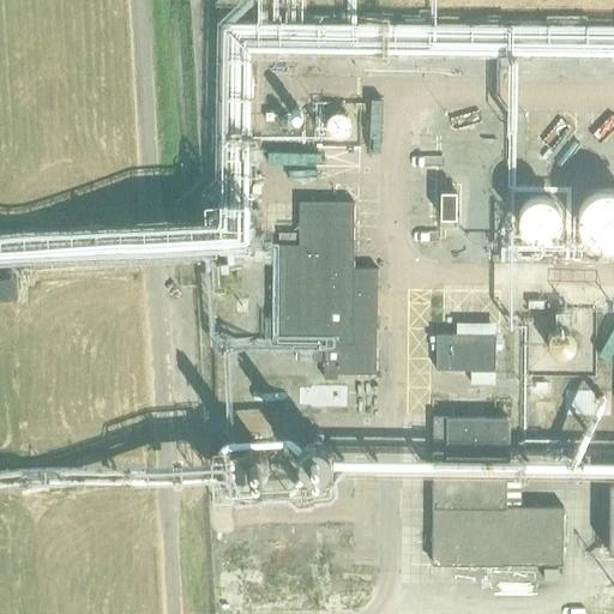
[(481,103),(459,103),(459,121),(481,121),(481,103)]
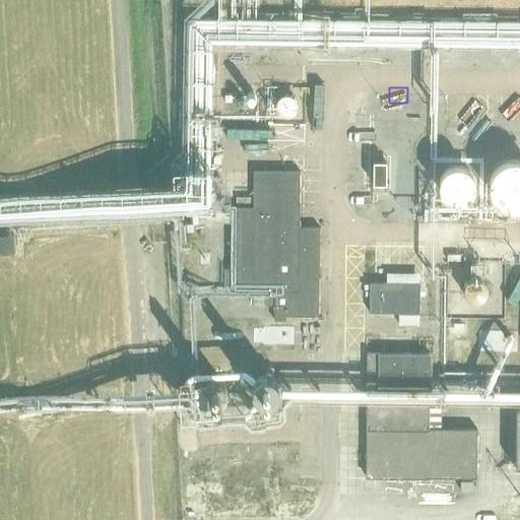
[(385,149),(384,172),(396,173),(397,149),(385,149)]
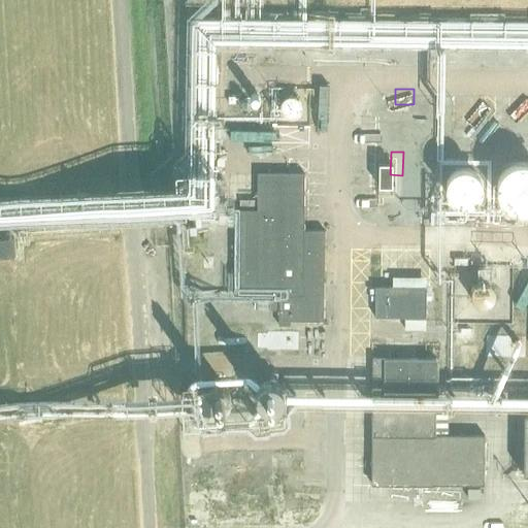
[(527,161),(522,160),(513,161),(508,163),(504,166),(501,169),(499,173),(497,178),(497,184),(497,189),(498,194),(503,201),(507,204),(510,206),(519,208),(524,208),(527,206),(527,161)]
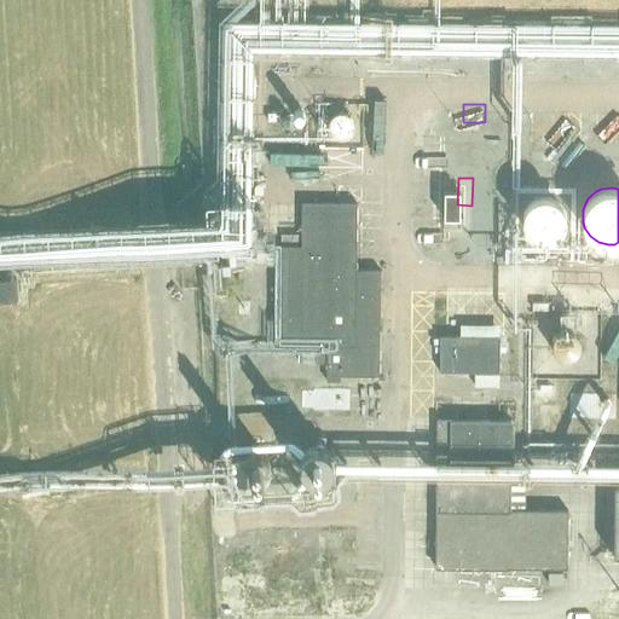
[(563,224),(565,215),(563,206),(557,198),(551,195),(543,192),(538,194),(533,195),(527,198),(522,206),(520,215),(522,224),(527,231),(531,235),(536,236),(543,237),(548,237),(551,235),(559,231),(563,224)]
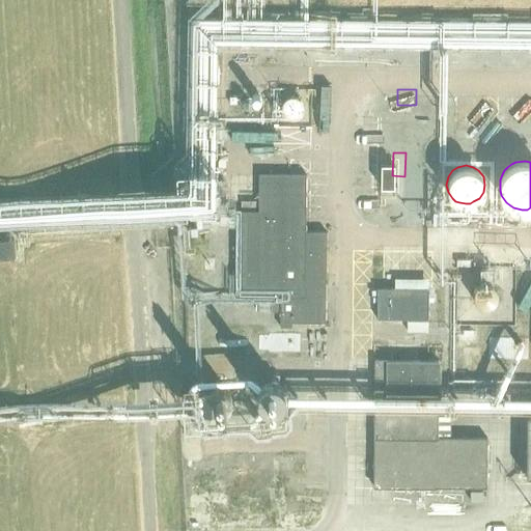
[(258,173),(257,211),(235,211),(234,297),(256,297),(256,311),(279,311),(279,327),(290,327),(290,323),(325,323),(326,231),(305,231),(305,173),(279,173),(258,173)]
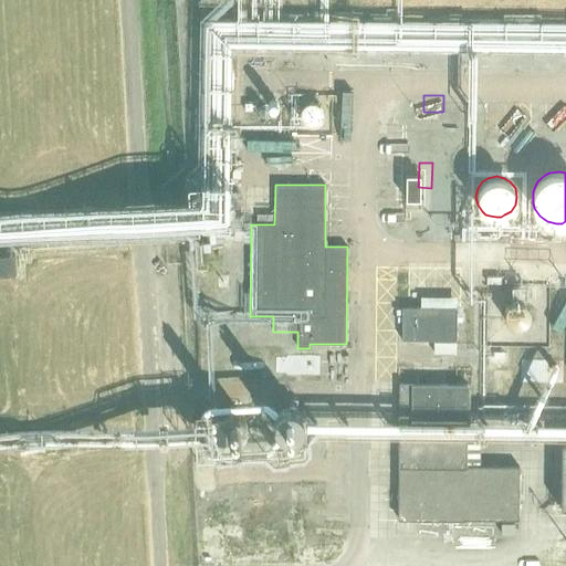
[(11,224),(9,255),(33,257),(35,227),(11,224)]
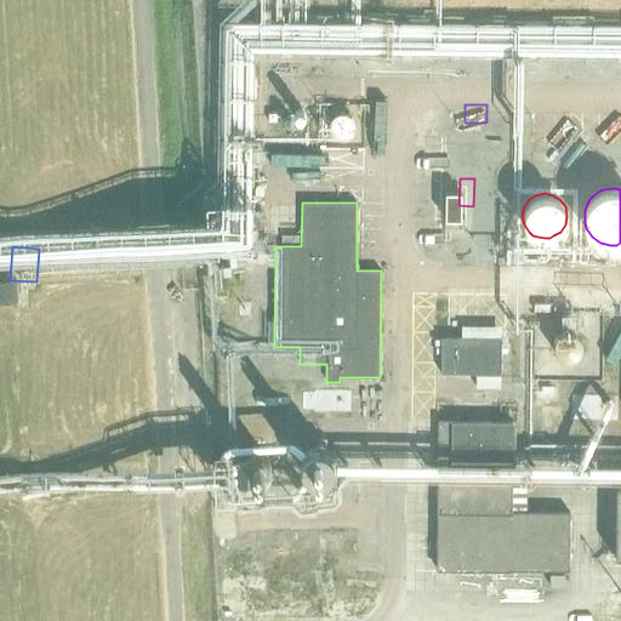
[(536,250),(535,279),(550,279),(550,250),(536,250)]
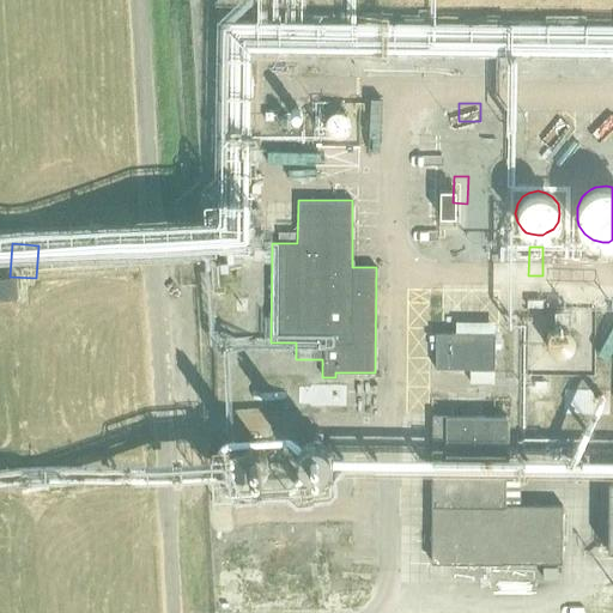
[(575,350),(576,345),(575,339),(572,335),(566,332),(563,331),(556,332),(552,334),(548,339),(547,345),(548,350),(551,354),(554,357),(560,359),(566,358),(571,354),(575,350)]
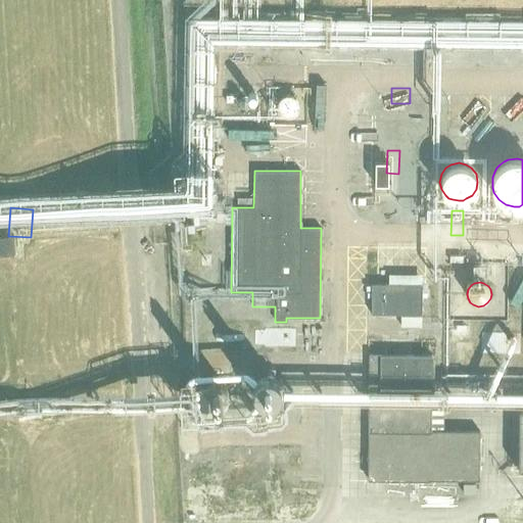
[(431,355),(369,354),(367,479),(478,481),(478,431),(430,430),(431,355)]
